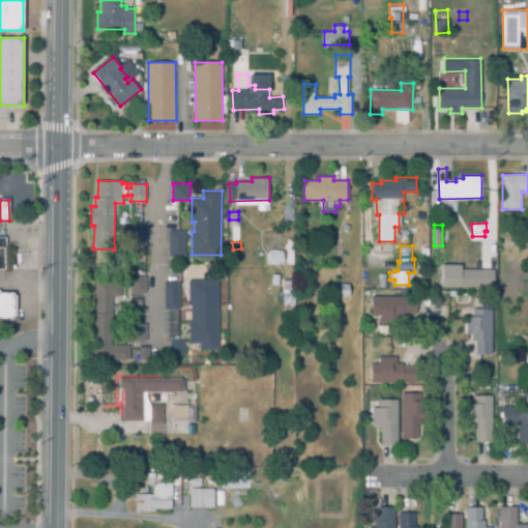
[(285,265),(268,264),(268,252),(285,252),(285,265)]
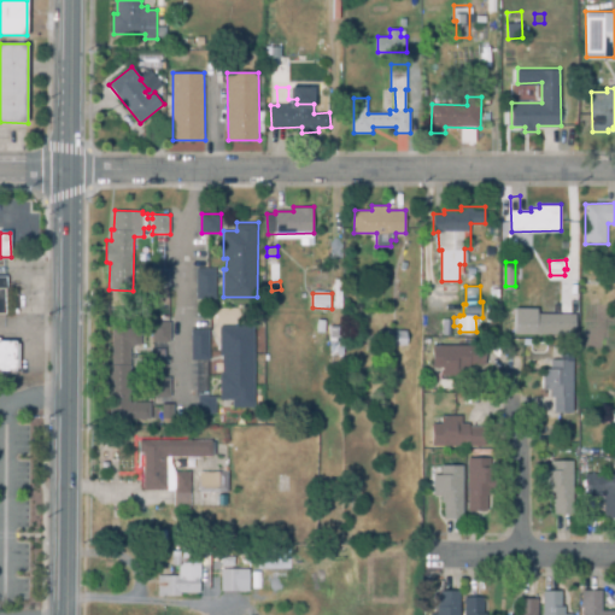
[(575,311),(575,331),(516,331),(516,305),(538,305),(538,311),(575,311)]
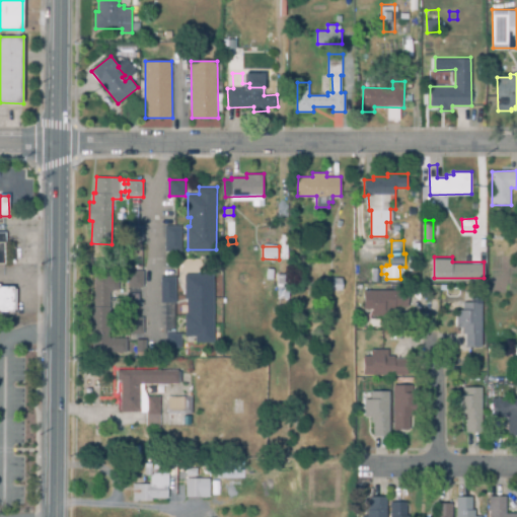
[(144,287),(129,287),(129,271),(144,271),(144,287)]
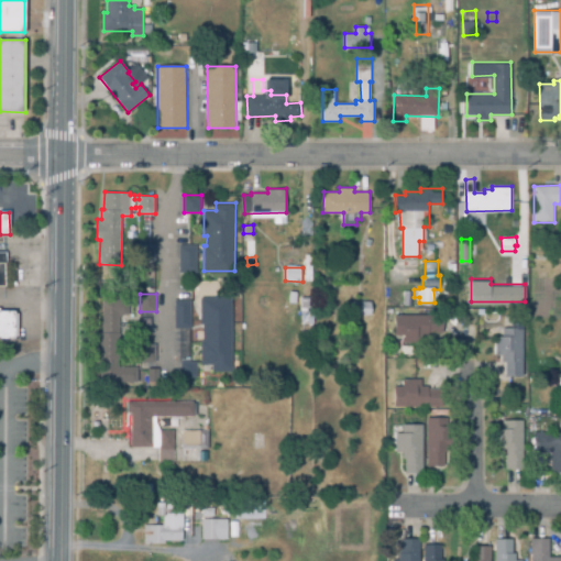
[(232,371),(213,371),(213,364),(201,364),(201,341),(204,341),(204,323),(201,323),(201,297),(232,297),(232,371)]
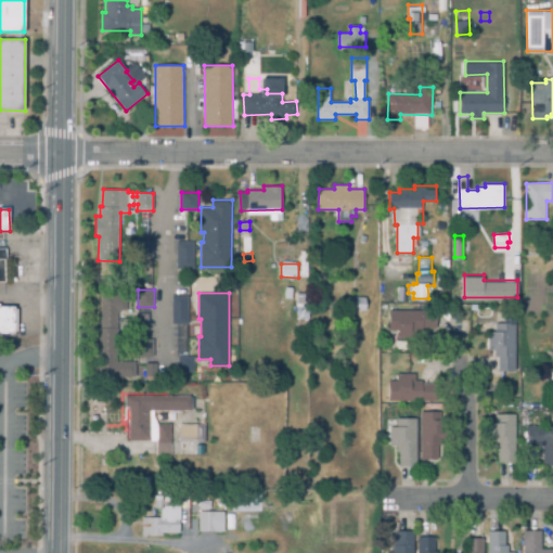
[(298,318),(298,293),(309,293),(309,318),(298,318)]
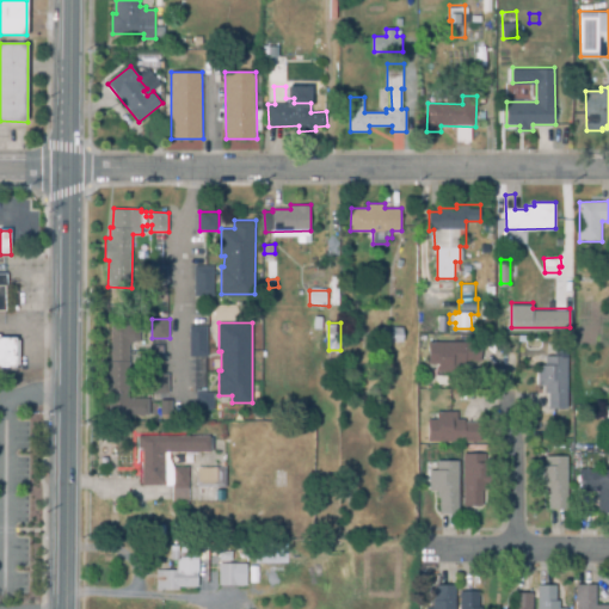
[(149,416),(110,414),(110,394),(104,394),(104,361),(112,361),(112,325),(140,325),(140,342),(130,342),(130,398),(151,398),(149,416)]
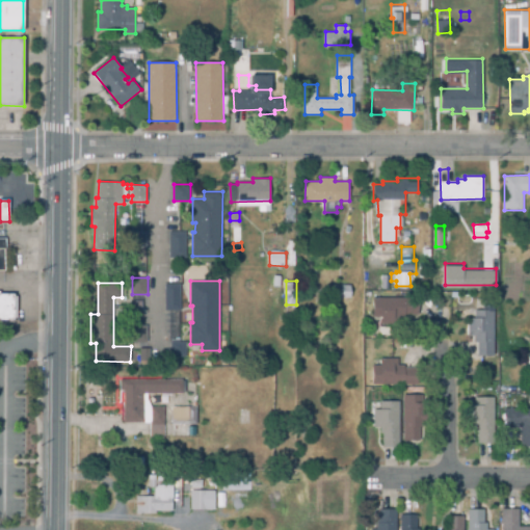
[(351,297),(329,297),(329,284),(351,284),(351,297)]
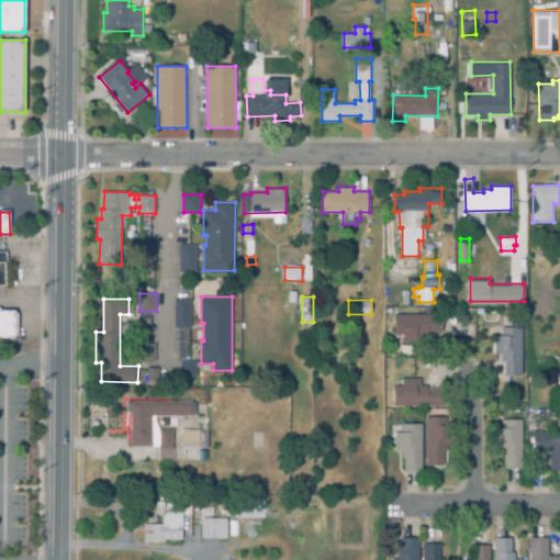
[(15,338),(0,337),(0,309),(15,310),(15,338)]
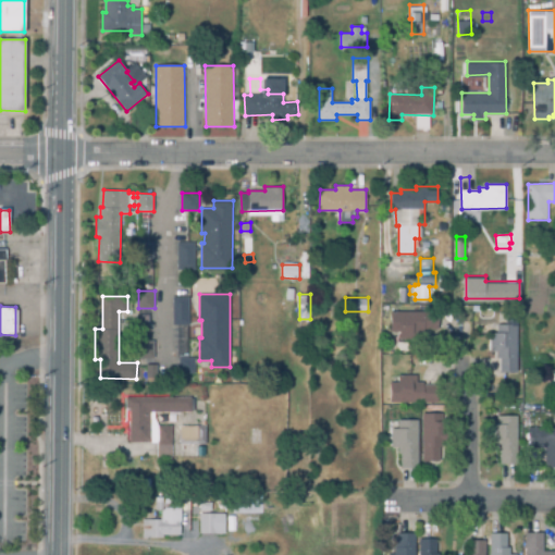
[(418,338),(399,338),(399,332),(391,332),(391,311),(439,311),(438,329),(424,329),(424,332),(418,332),(418,338)]
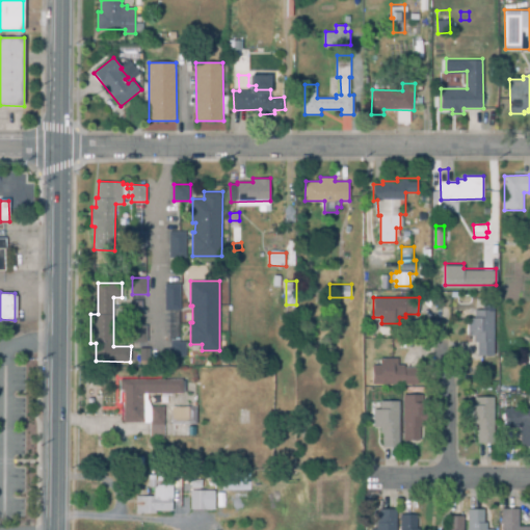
[(495,302),(494,355),(478,355),(478,342),(474,342),(474,335),(469,335),(469,318),(476,318),(476,310),(476,308),(484,308),(484,302),(495,302)]
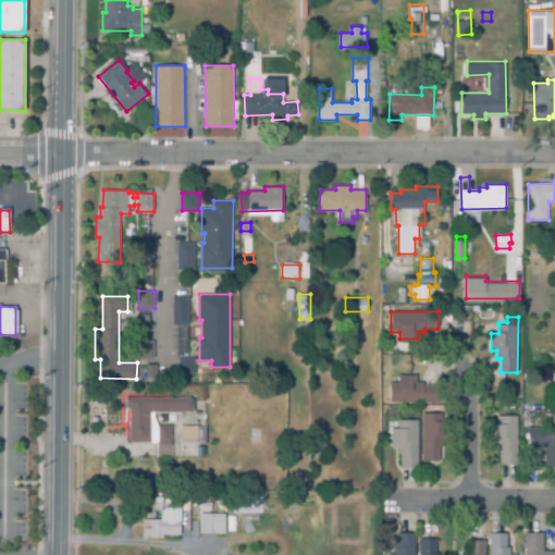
[(195,373),(179,372),(180,357),(196,358),(195,373)]
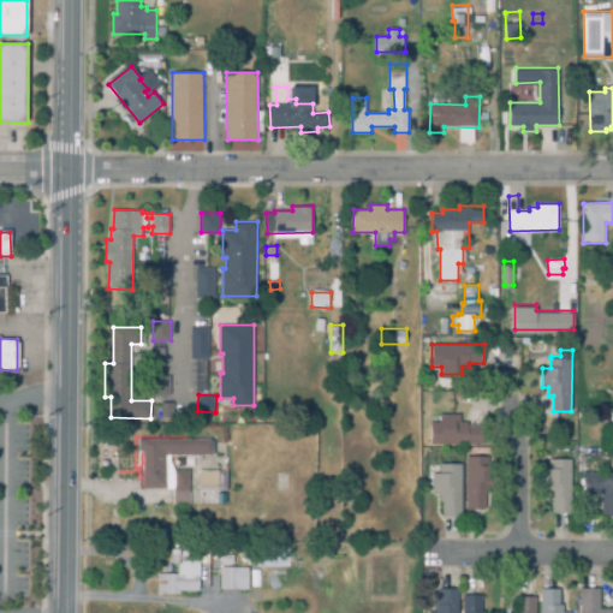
[(174,417),(162,417),(162,403),(174,403),(174,417)]
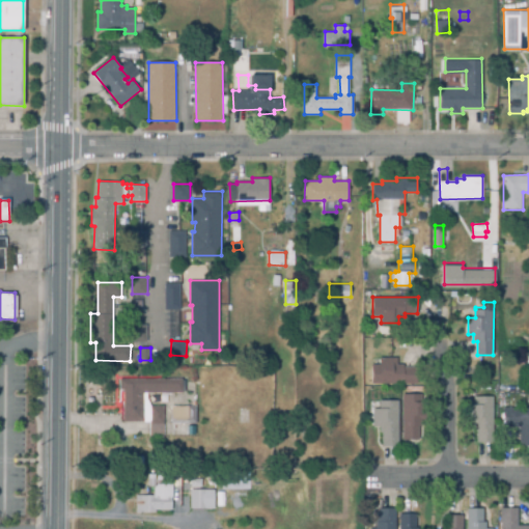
[(417,383),(372,383),(372,363),(381,363),(381,357),(397,357),(397,364),(405,364),(405,366),(417,366),(417,383)]
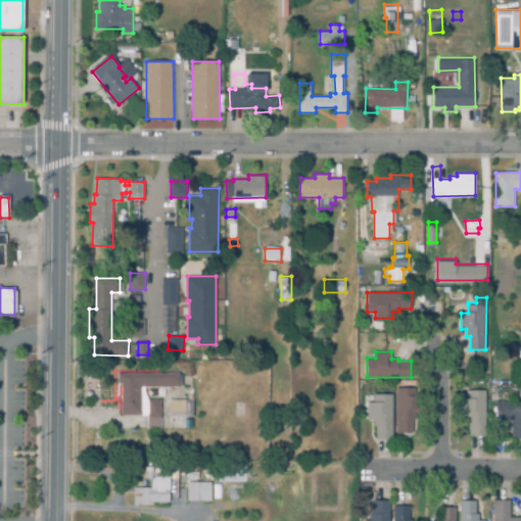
[(119,380),(119,373),(180,372),(180,379),(180,385),(142,386),(142,415),(123,415),(123,383),(119,383),(119,380)]
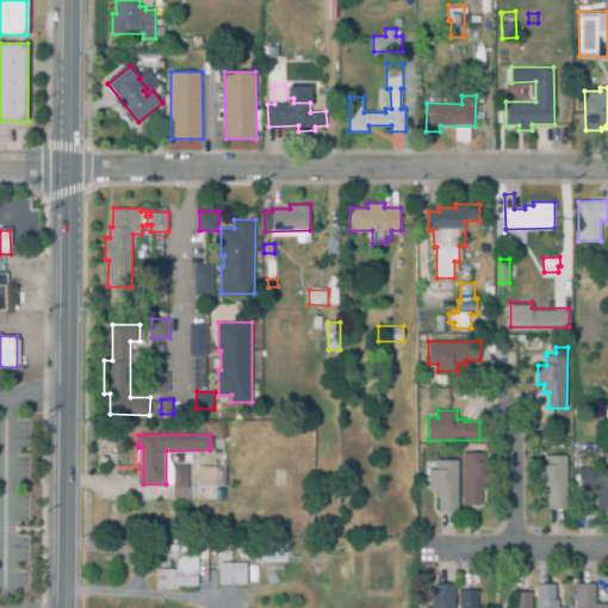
[(464,506),(463,452),(484,452),(485,461),(492,461),(492,481),(485,481),(485,489),(482,489),(482,504),(464,506)]
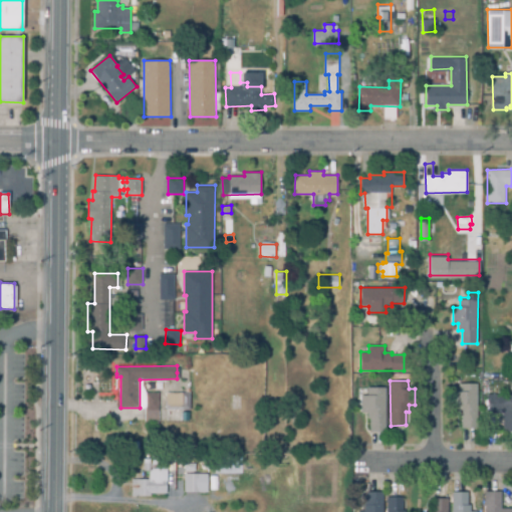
[(180,391),(168,390),(168,381),(180,381),(180,391)]
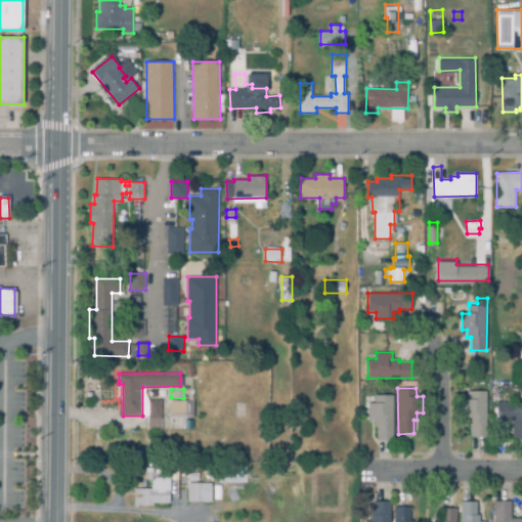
[(486,436),(471,436),(471,422),(468,422),(468,415),(462,415),(462,399),(468,399),(468,390),(487,391),(486,436)]
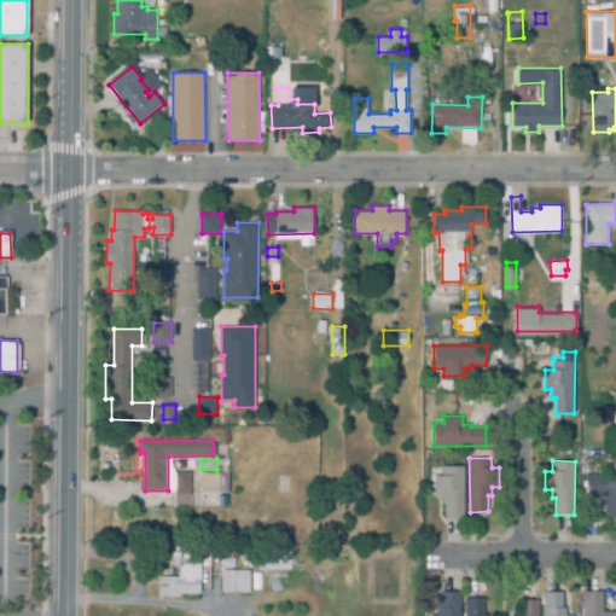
[(464,519),(446,519),(446,504),(442,504),(442,495),(435,495),(435,475),(443,475),(443,466),(464,466),(464,519)]
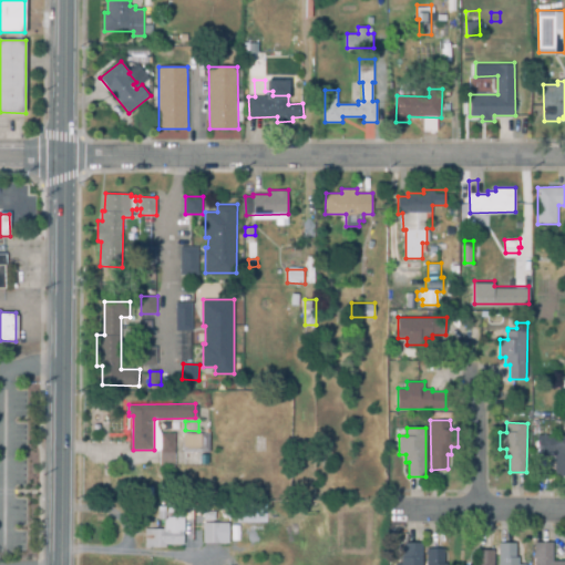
[(175,464),(161,464),(161,433),(175,433),(175,464)]
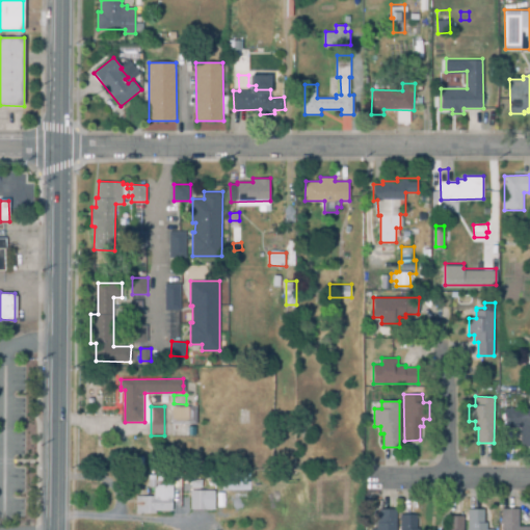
[(181,431),(173,431),(173,406),(197,406),(197,424),(181,423),(181,431)]
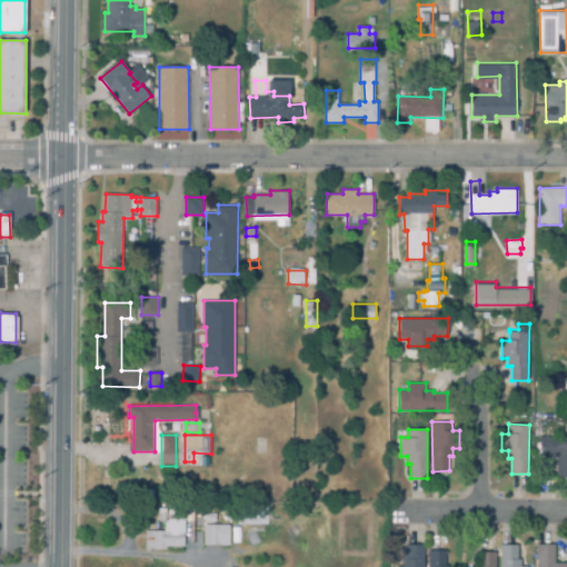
[(566,477),(557,477),(557,457),(539,457),(539,436),(566,436),(566,477)]
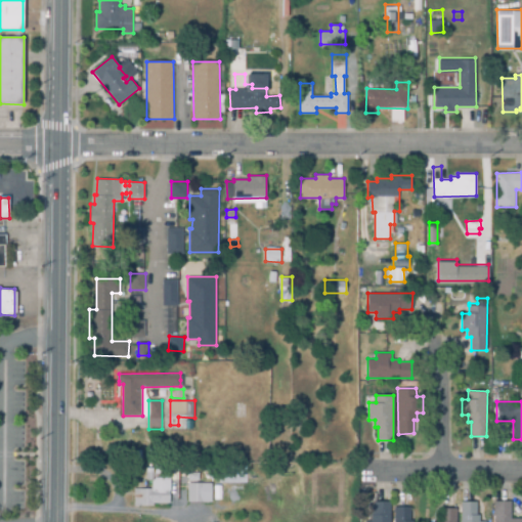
[(247,480),(247,463),(217,464),(218,481),(247,480)]
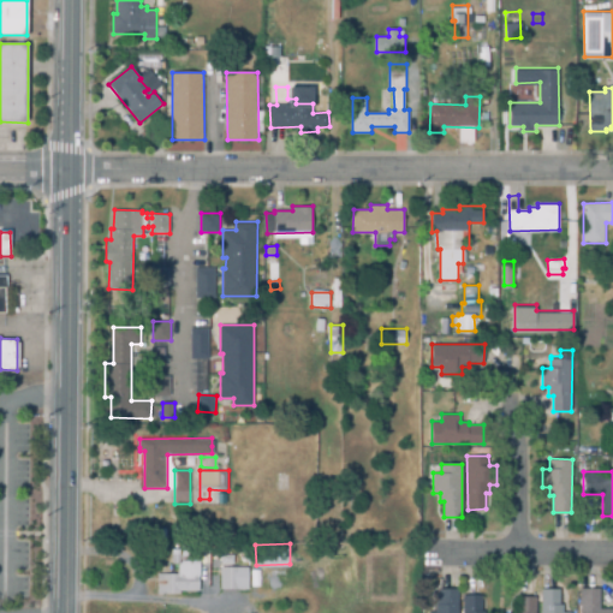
[(159,594),(159,573),(180,573),(180,563),(173,563),(173,554),(182,554),(182,561),(200,561),(200,590),(180,590),(180,593),(159,594)]
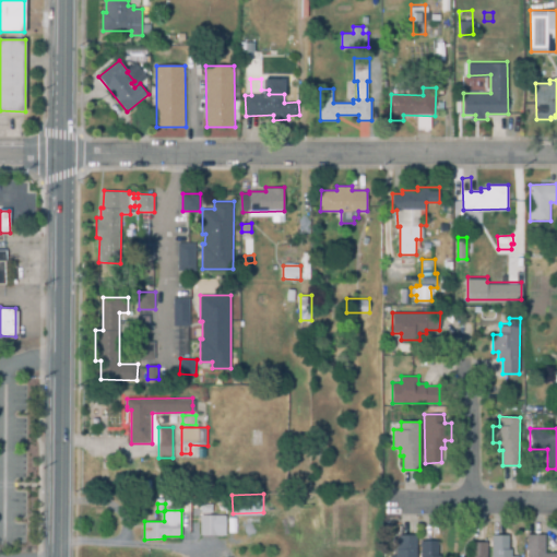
[(213,512),(202,511),(202,504),(213,504),(213,512)]
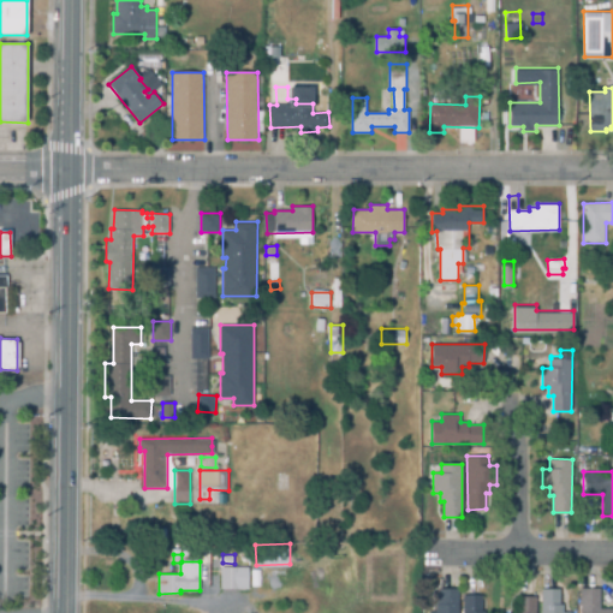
[(240,589),(221,588),(222,566),(240,566),(240,569),(250,569),(249,587),(240,587),(240,589)]
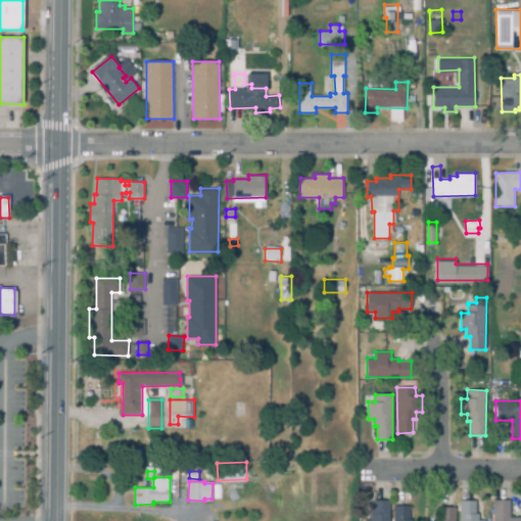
[(390,520),(365,520),(371,520),(371,514),(374,514),(374,500),(390,500),(390,520)]
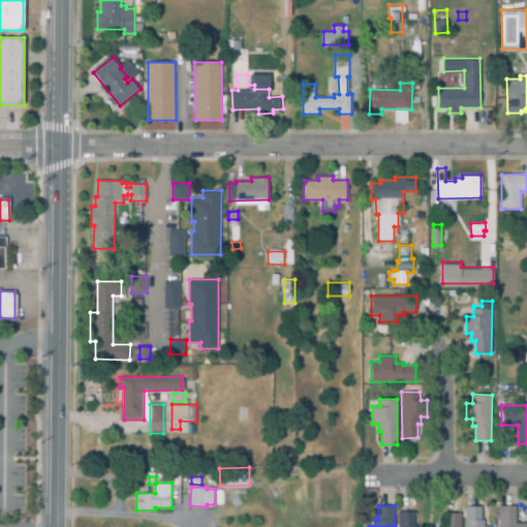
[(526,526),(499,526),(499,505),(517,505),(517,523),(526,523),(526,526)]
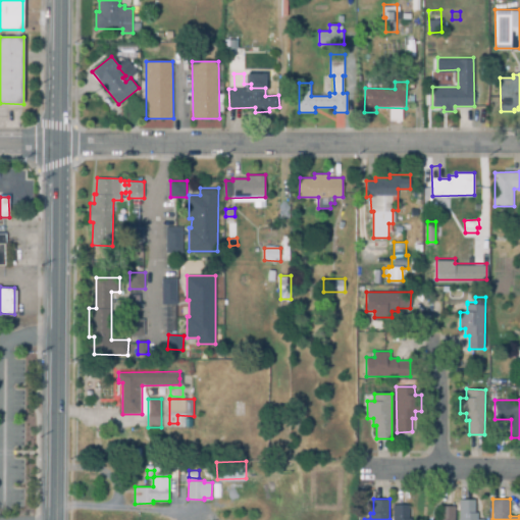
[(460,519),(460,500),(475,500),(476,513),(478,513),(478,519),(485,519),(460,519)]
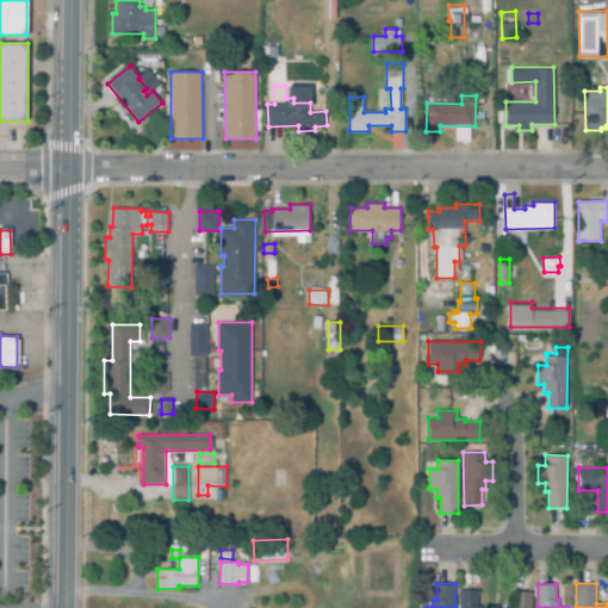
[(460,607),(460,590),(478,590),(478,606),(482,606),(482,607),(460,607)]
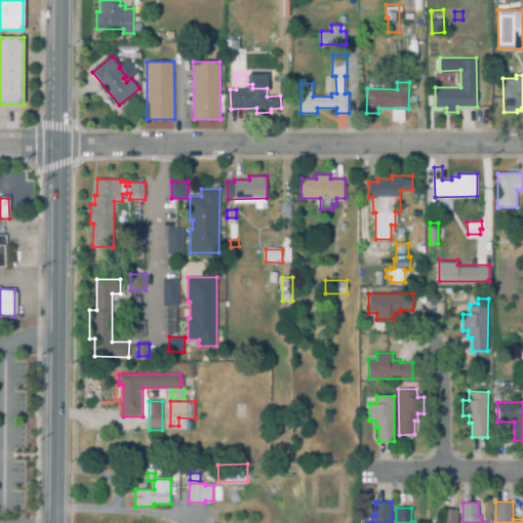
[(439,522),(442,522),(442,509),(457,509),(457,522),(439,522)]
